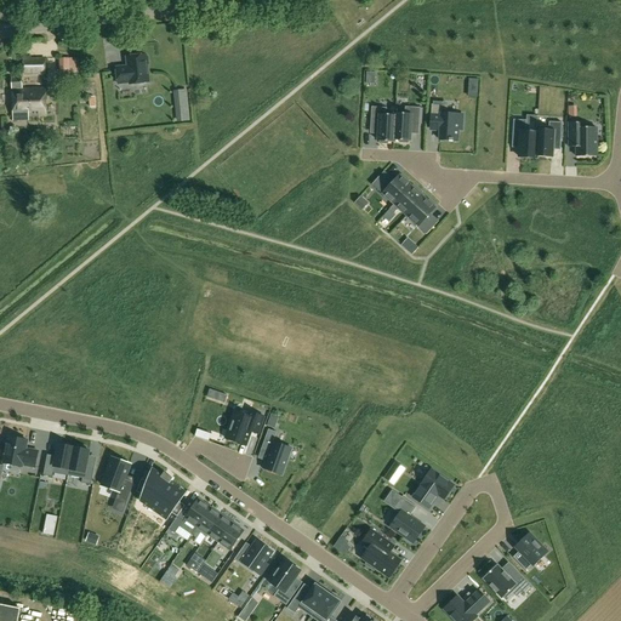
[(146,57),(146,56),(127,57),(129,67),(117,68),(118,84),(130,83),(130,85),(148,83),(147,64),(148,64),(148,57),(146,57)]
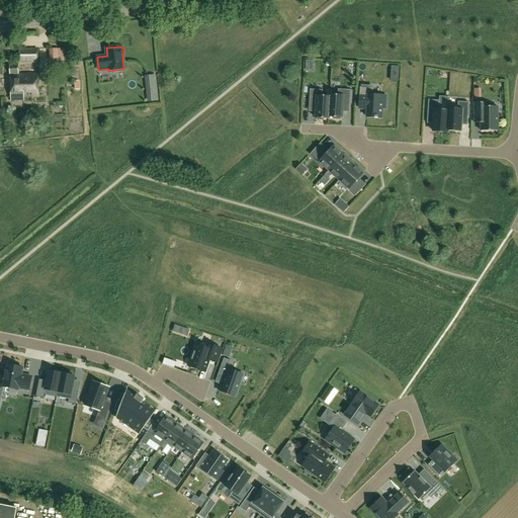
[(38,62),(38,49),(19,49),(19,62),(38,62)]
